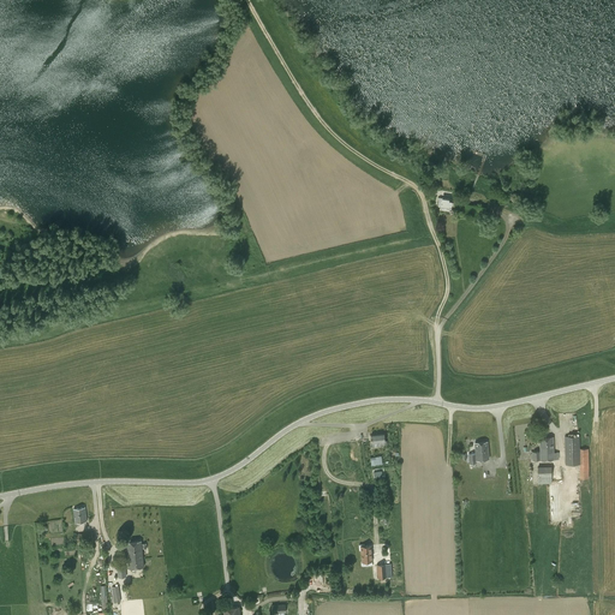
[(452,199),(439,197),(437,206),(451,208),(452,199)]
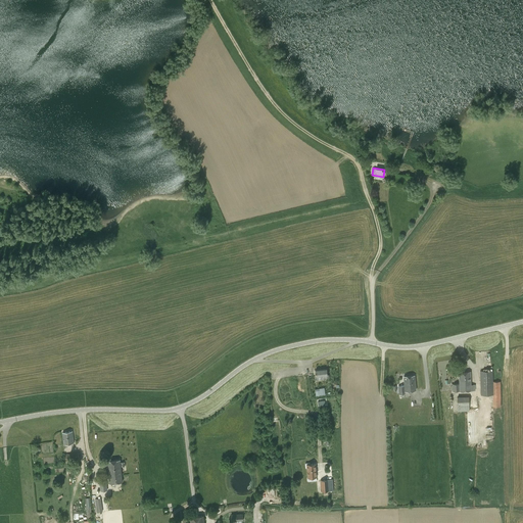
[(394,182),(412,185),(413,177),(396,174),(394,182)]
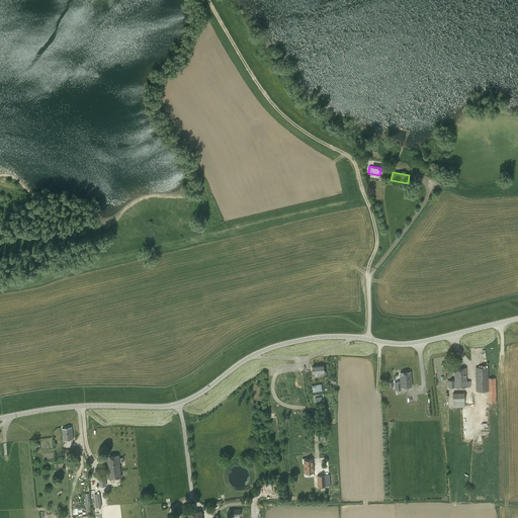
[(324,365),(312,366),(313,372),(322,371),(323,374),(326,374),(326,371),(325,371),(324,365)]
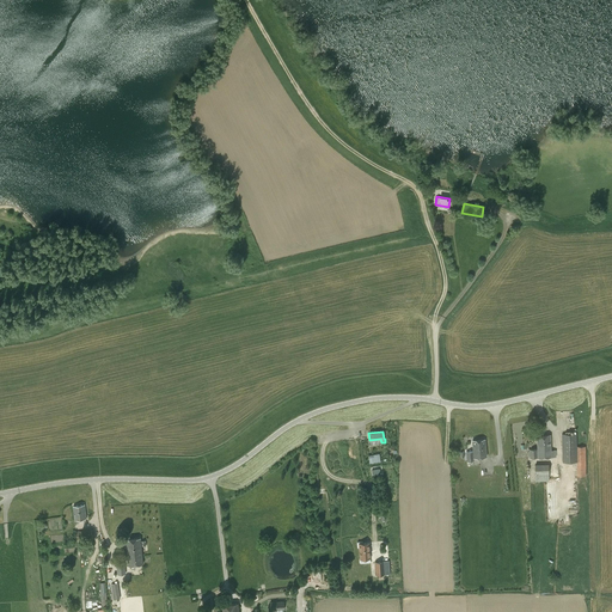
[(577,461),(576,434),(562,434),(563,463),(577,461)]
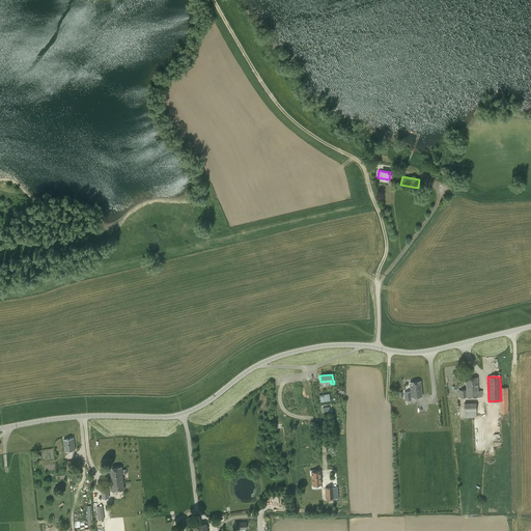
[(467,389),(459,390),(459,397),(467,396),(467,397),(482,396),(482,391),(478,391),(478,378),(466,378),(467,389)]
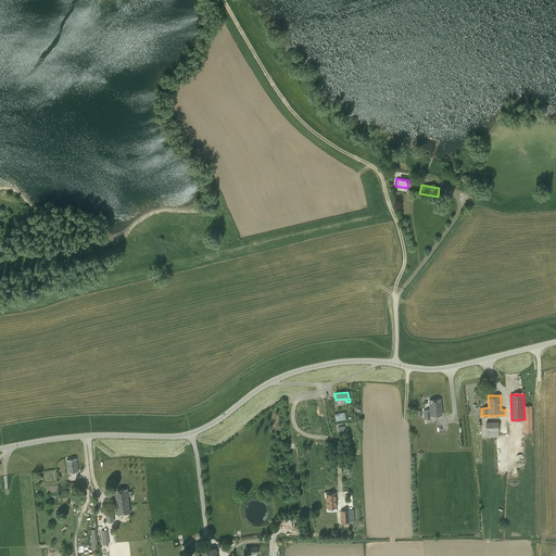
[(424,411),(425,419),(431,418),(431,416),(442,415),(441,399),(429,400),(430,411),(424,411)]
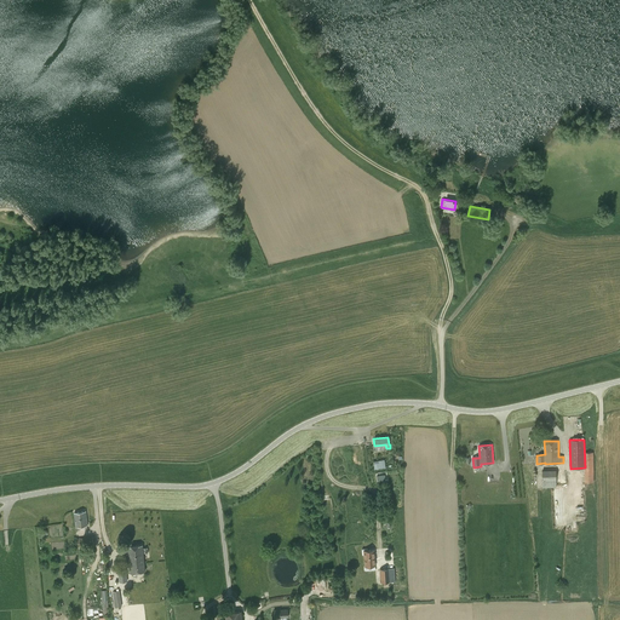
[(374,469),(385,468),(384,459),(373,461),(374,469)]
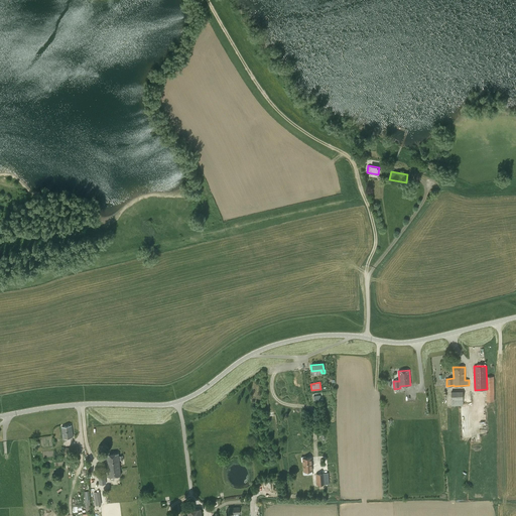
[(464,405),(463,391),(450,392),(452,406),(464,405)]
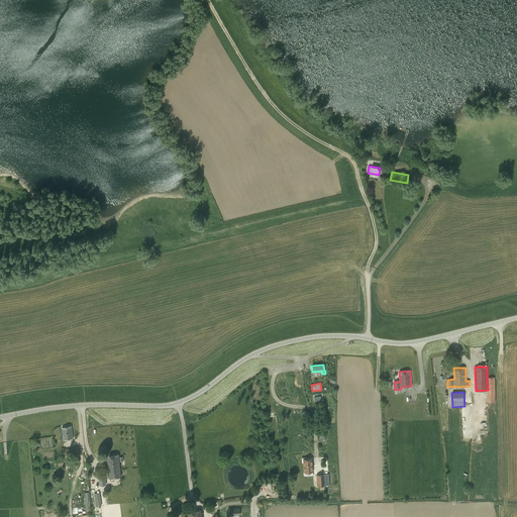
[(72,427),(62,428),(63,439),(73,438),(72,427)]
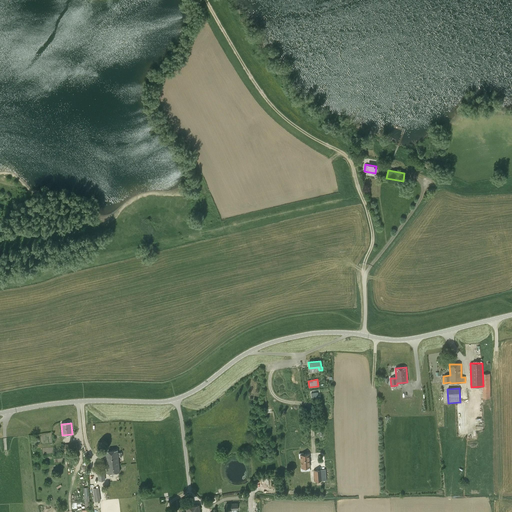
[(64,451),(73,450),(78,449),(78,443),(73,444),(63,445),(64,451)]
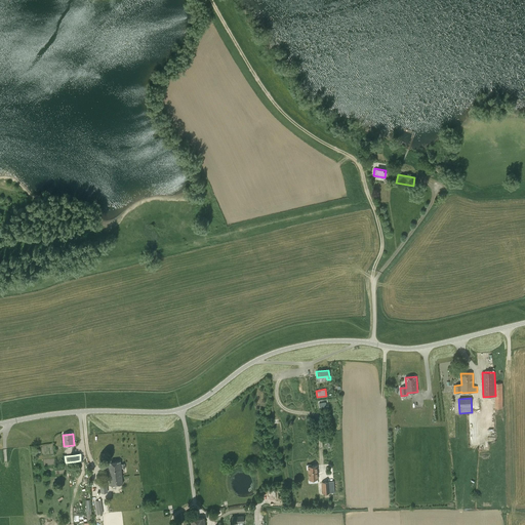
[(110,485),(123,484),(121,468),(125,468),(125,463),(121,463),(121,461),(108,462),(110,485)]
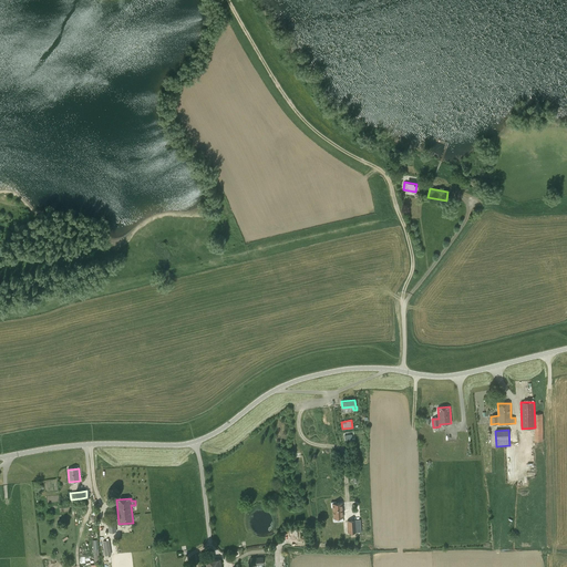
[(336,502),(331,503),(331,507),(332,507),(333,518),(343,517),(342,503),(336,503),(336,502)]
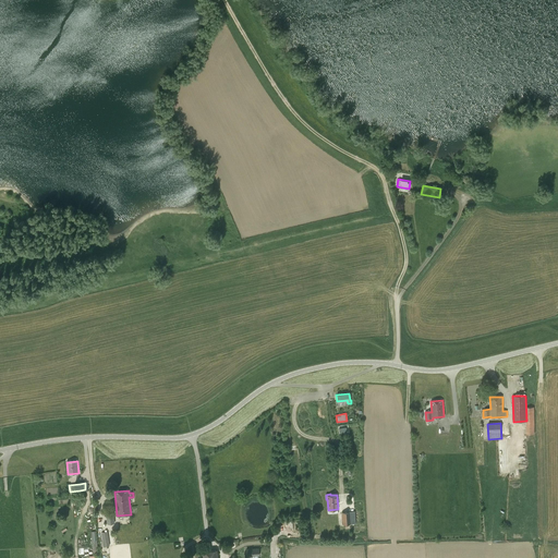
[(350,511),(342,512),(342,524),(351,523),(350,511)]
